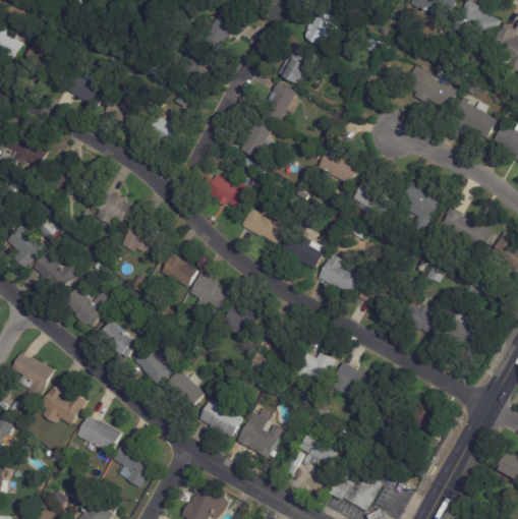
[(456,0),(446,20),(411,2),(412,0),(456,0)]
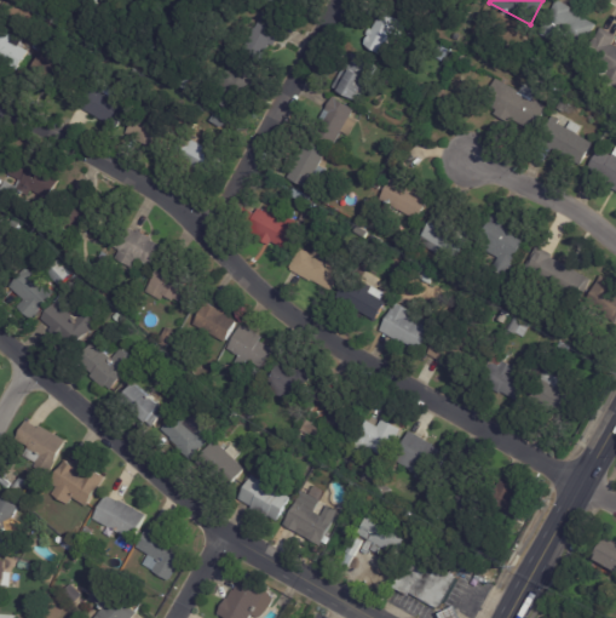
[(560,0),(571,6),(570,10),(596,23),(583,46),(559,33),(556,41),(539,33),(556,0),(560,0)]
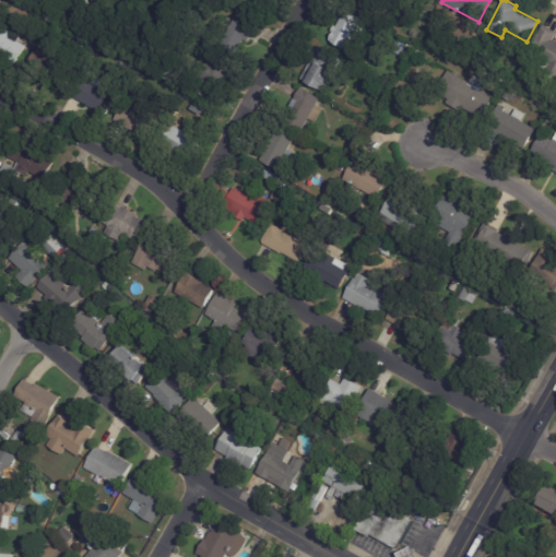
[(256,22),(239,54),(219,44),(237,9),(257,20),(256,22)]
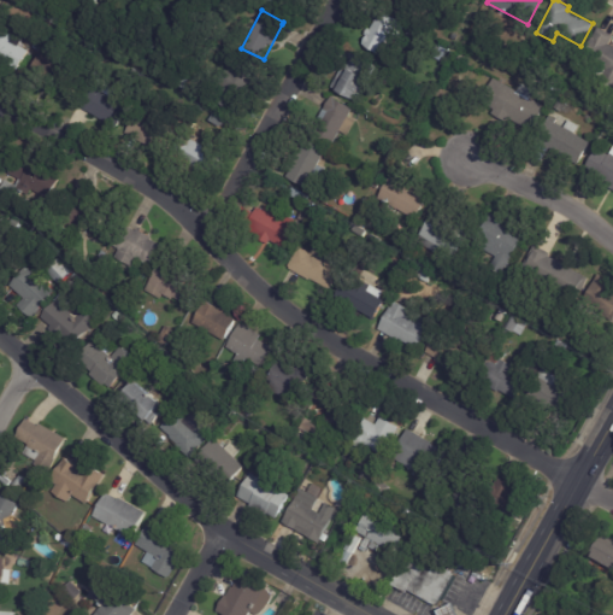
[(364,31),(367,25),(369,27),(379,10),(404,24),(396,36),(393,34),(382,54),(361,42),(366,34),(364,33),(364,31)]
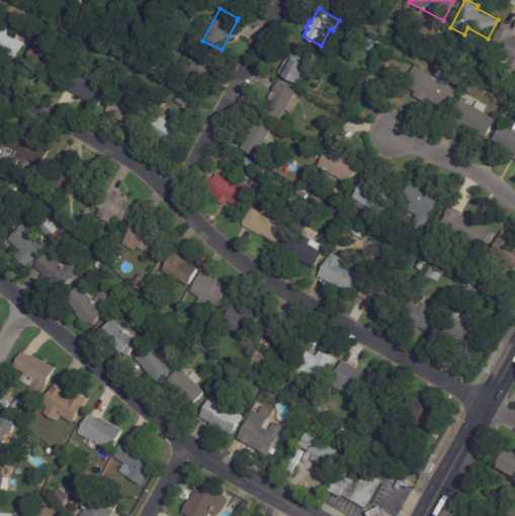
[(148,20),(153,22),(149,32),(144,29),(148,20)]
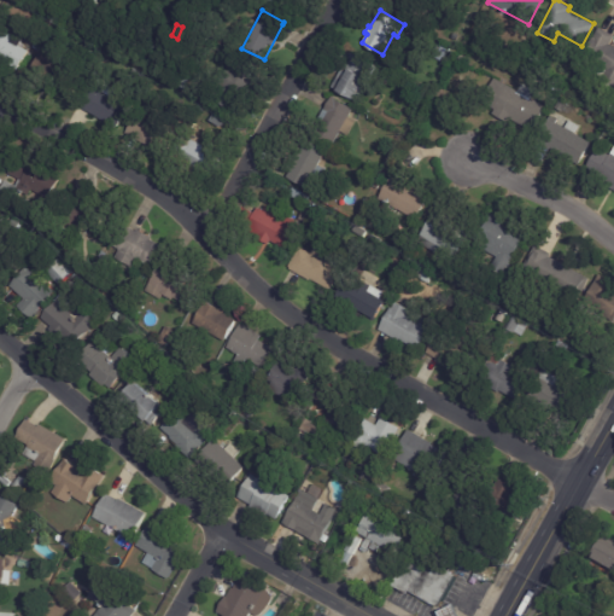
[(598,27),(613,35),(609,44),(613,46),(613,79),(606,74),(607,70),(582,56),(598,25),(598,27)]
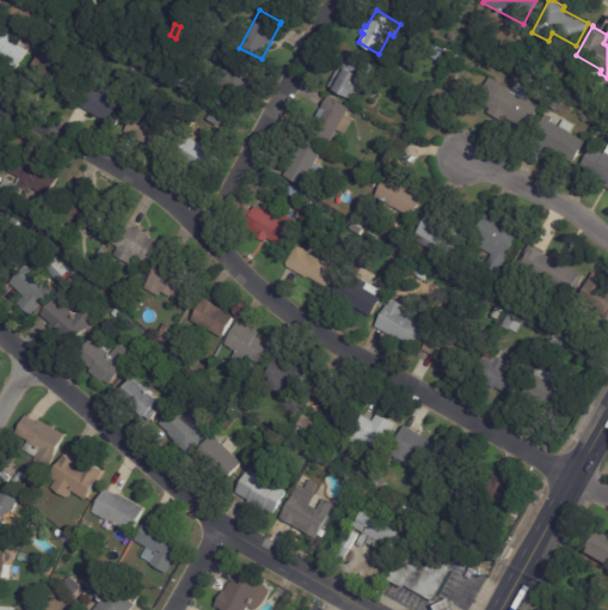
[(0,30),(17,38),(13,44),(24,49),(14,68),(0,61),(0,30)]
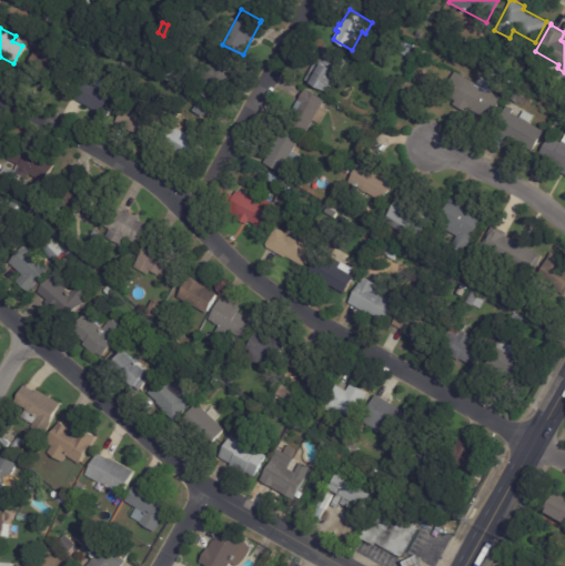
[(30,46),(23,42),(30,30),(37,33),(30,46)]
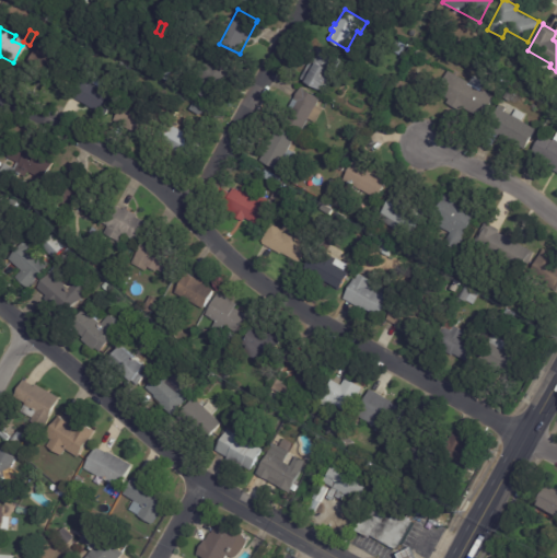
[(304,69),(316,46),(339,59),(322,90),(300,78),(304,69)]
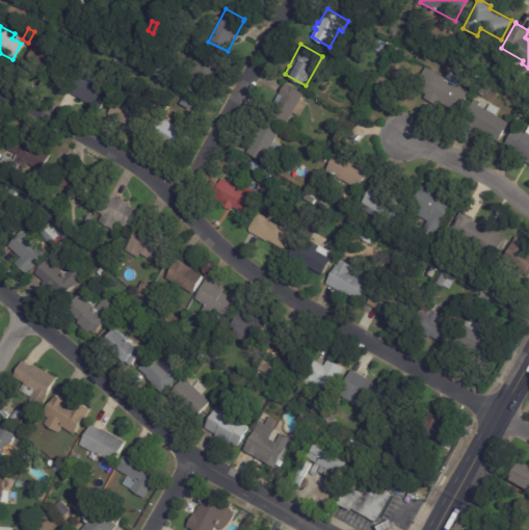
[(43,78),(21,65),(31,46),(68,65),(57,85),(43,78)]
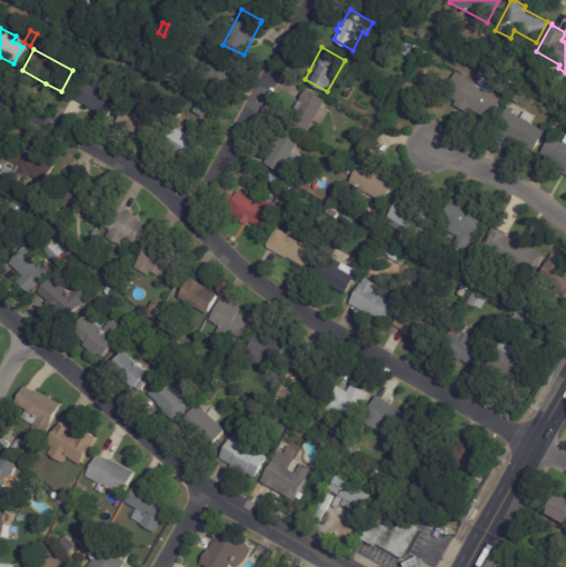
[(231,69),(216,102),(197,93),(201,85),(200,83),(214,55),(234,65),(231,69)]
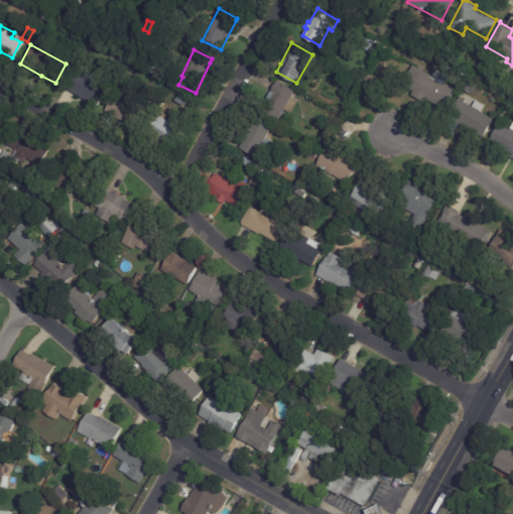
[(454,89),(442,108),(424,98),(422,101),(412,95),(414,92),(398,82),(409,62),(431,76),(434,69),(445,76),(441,82),(454,89)]
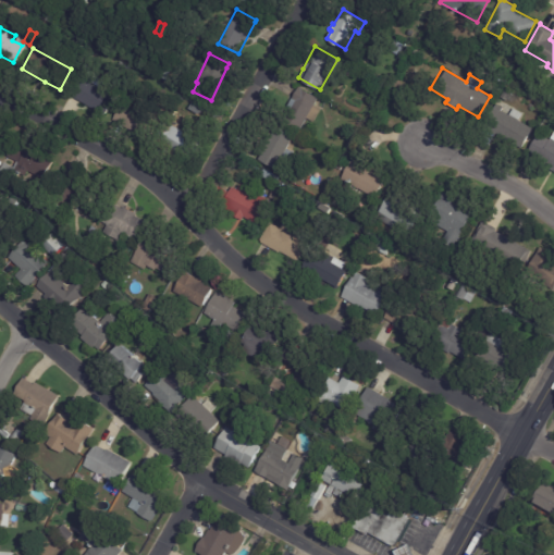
[(83,101),(66,93),(79,69),(93,76),(94,74),(103,81),(100,87),(113,95),(103,113),(83,101)]
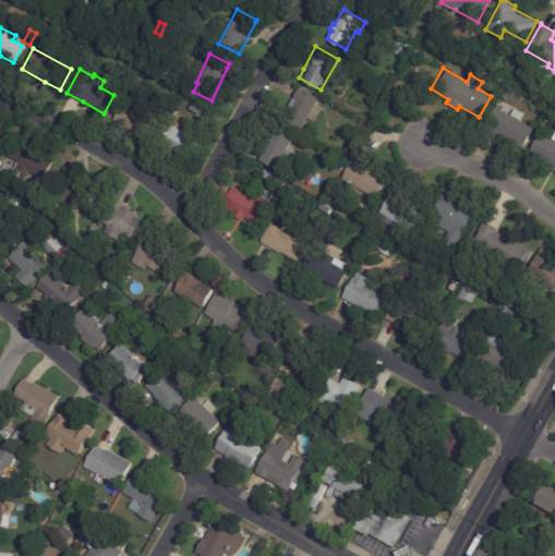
[(285,124),(282,123),(291,107),(288,105),(299,86),(321,98),(316,106),(320,108),(313,121),(306,117),(298,132),(285,124)]
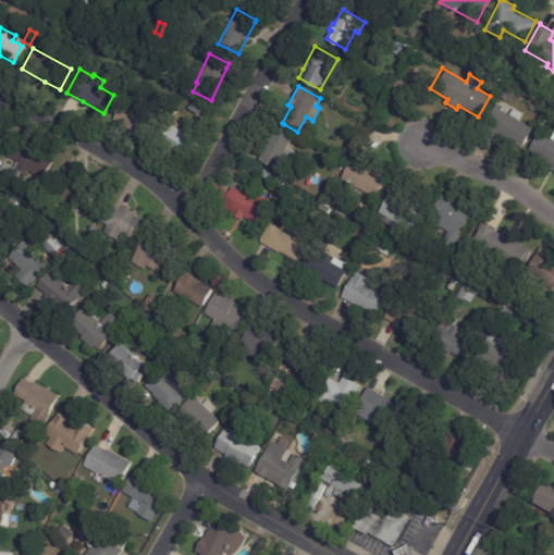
[(179,89),(191,96),(185,105),(174,98),(179,89)]
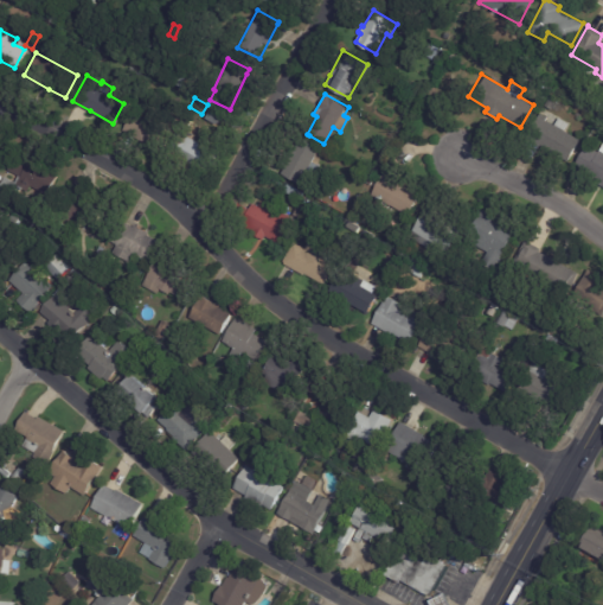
[(156,121),(154,125),(164,132),(154,147),(121,127),(132,110),(142,116),(146,110),(159,118),(156,121)]
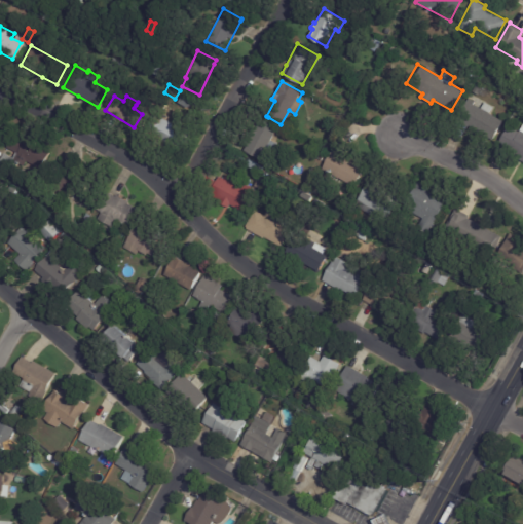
[(486,103),(492,106),(488,112),(502,120),(492,139),(455,118),(467,98),(474,101),(472,104),(480,108),(484,102),(486,103)]
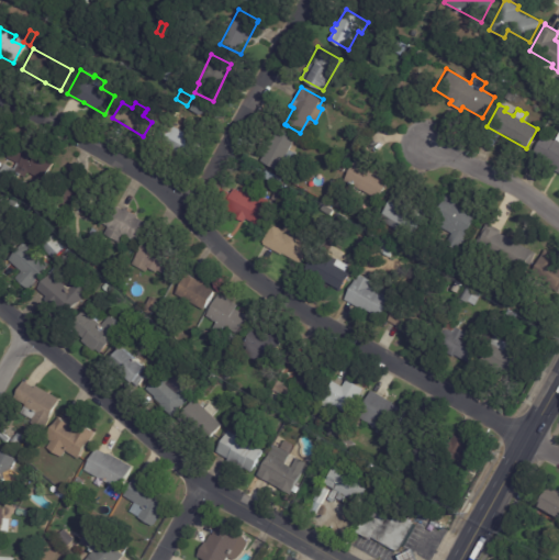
[(191,157),(198,137),(161,124),(154,144),(191,157)]
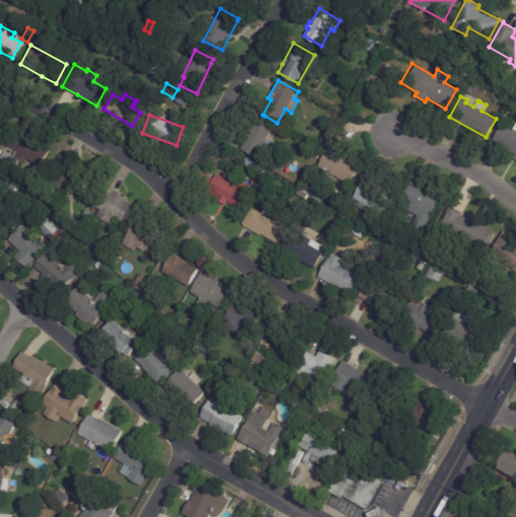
[(262,121),(272,126),(266,138),(272,141),(268,150),(261,147),(255,156),(239,148),(255,118),(262,121)]
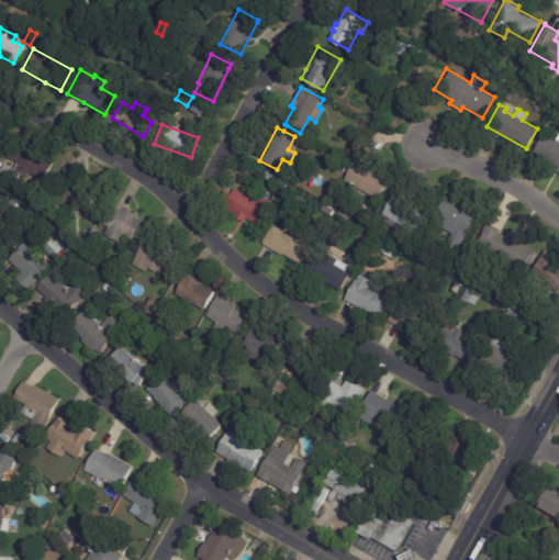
[(558,172),(555,170),(554,170),(556,165),(533,152),(543,134),(554,141),(558,132),(558,172)]
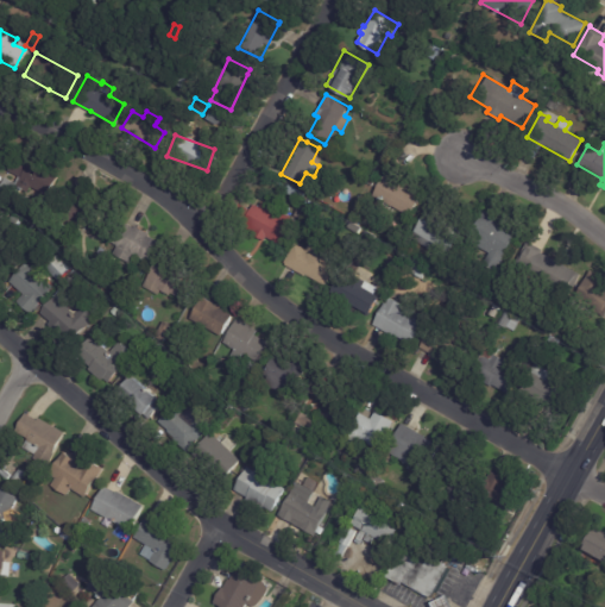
[(0,185),(5,176),(12,181),(16,175),(7,169),(17,151),(56,174),(45,195),(39,192),(29,211),(0,195),(0,185)]
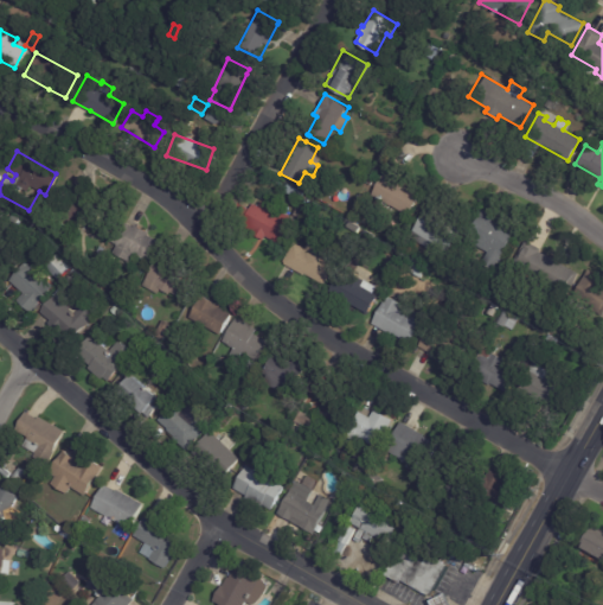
[(403,164),(406,166),(397,182),(417,195),(405,214),(371,192),(393,157),(403,164)]
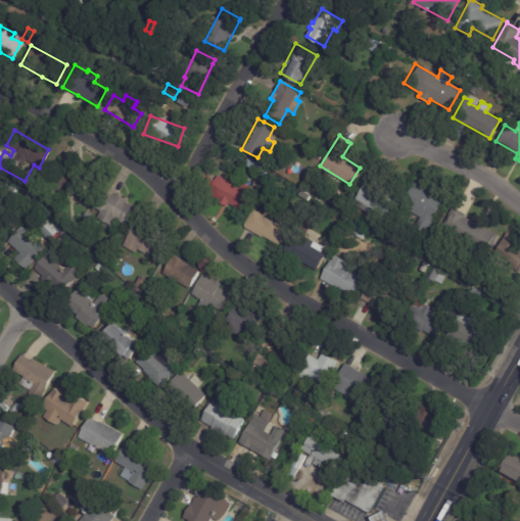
[(61,156),(74,163),(65,176),(83,186),(75,199),(44,181),(59,155),(61,156)]
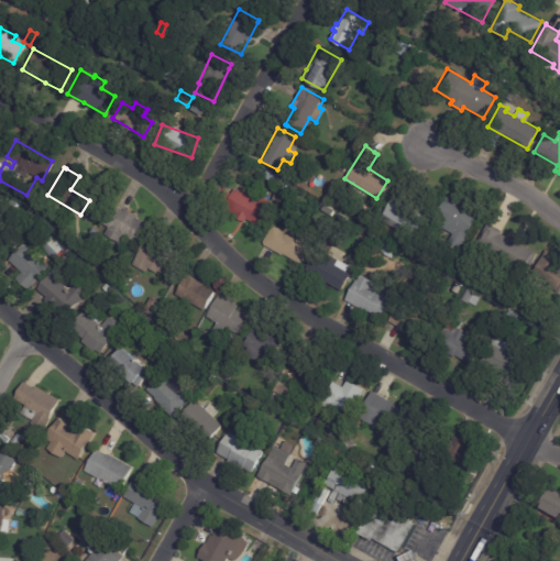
[(265,169),(283,179),(280,185),(273,180),(272,183),(261,176),(265,169)]
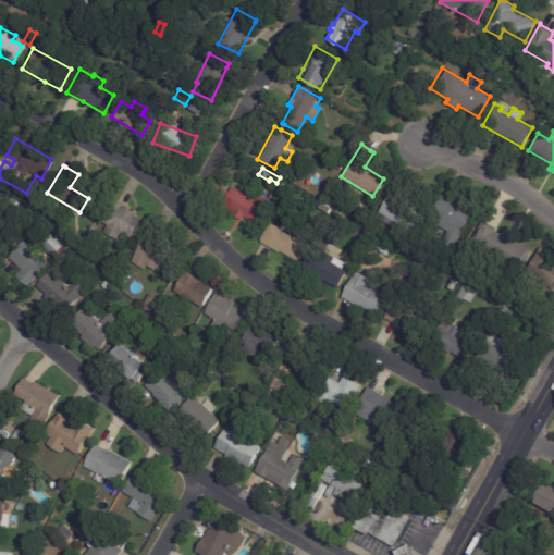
[(238,217),(231,213),(231,211),(221,206),(231,187),(236,189),(238,184),(267,199),(265,204),(267,205),(256,224),(243,217),(242,219),(238,217)]
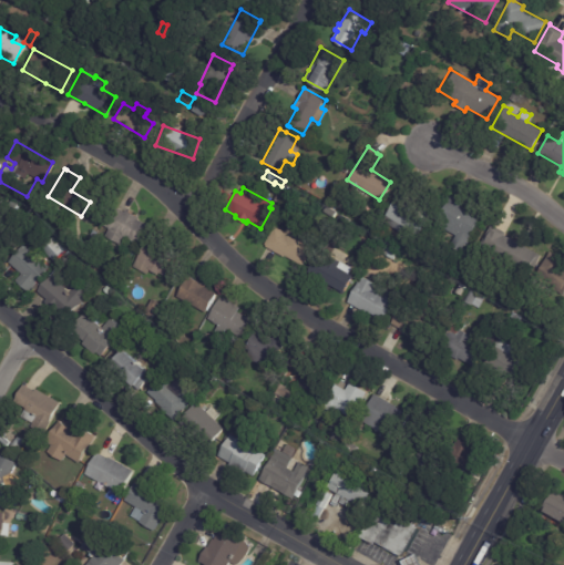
[(278,189),(286,194),(280,204),(273,199),(278,189)]
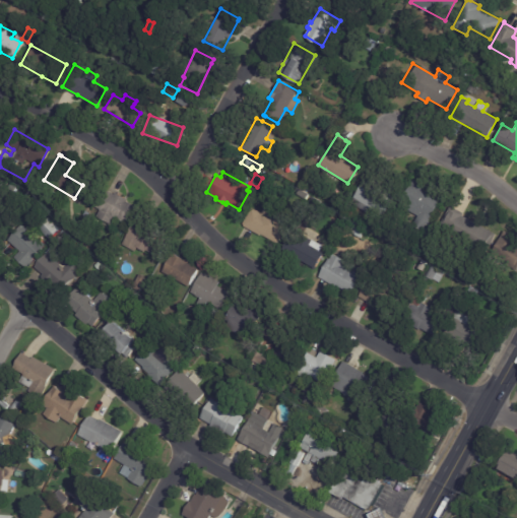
[(371,179),(380,184),(366,211),(350,203),(366,176),(371,179)]
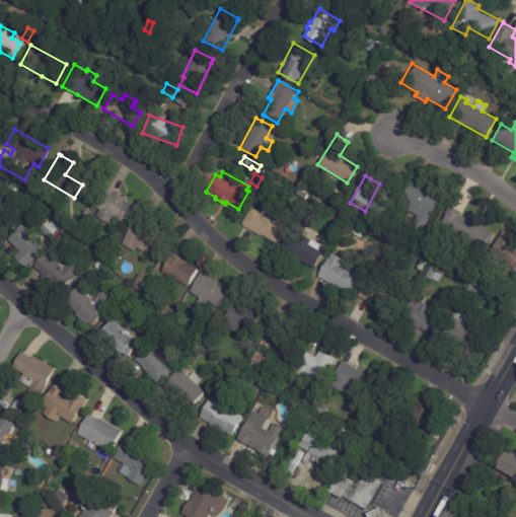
[(414,179),(442,197),(422,232),(411,225),(417,215),(398,205),(414,179)]
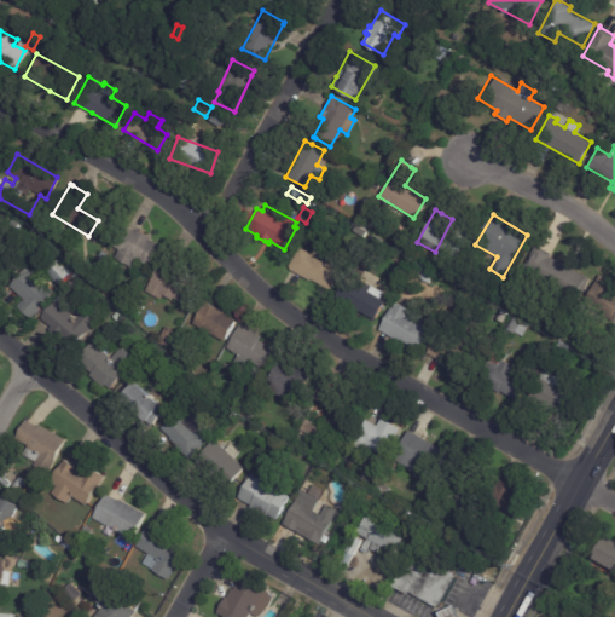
[(0,220),(7,223),(4,237),(12,240),(4,271),(0,270),(0,220)]
